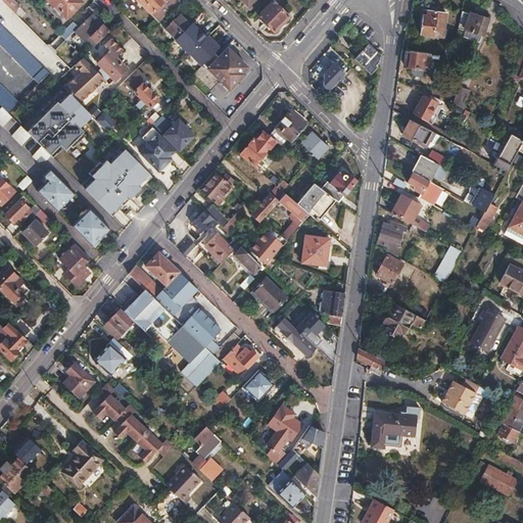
[(48,0),(66,18),(79,4),(74,0),(48,0)]
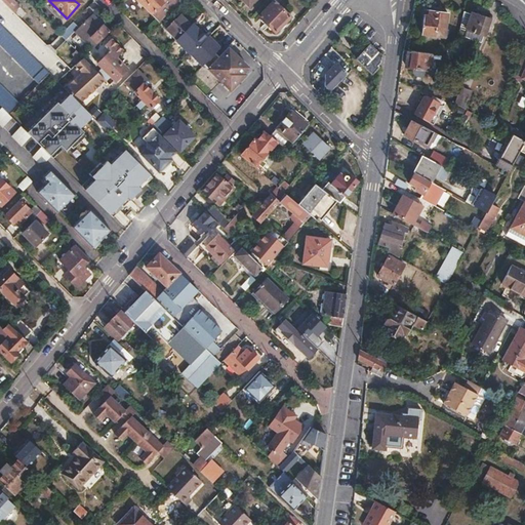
[(138,0),(160,21),(179,1),(178,0),(138,0)]
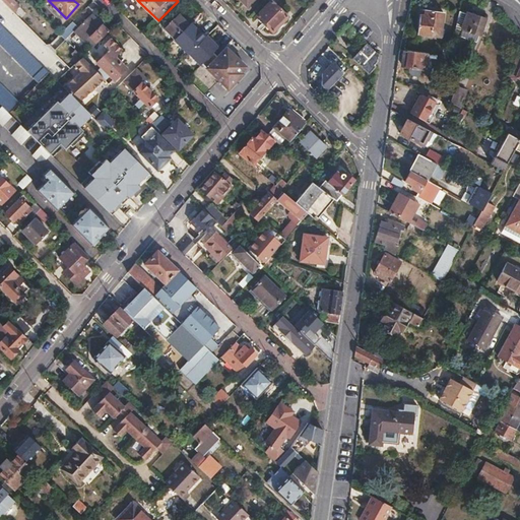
[(270,1),(256,16),(271,31),(286,16),(270,1)]
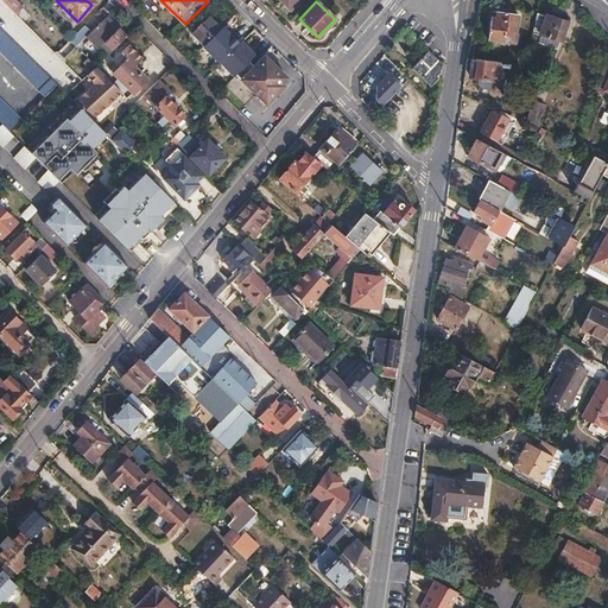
[(491,18),(488,39),(514,43),(517,14),(495,12),(494,18),(491,18)]
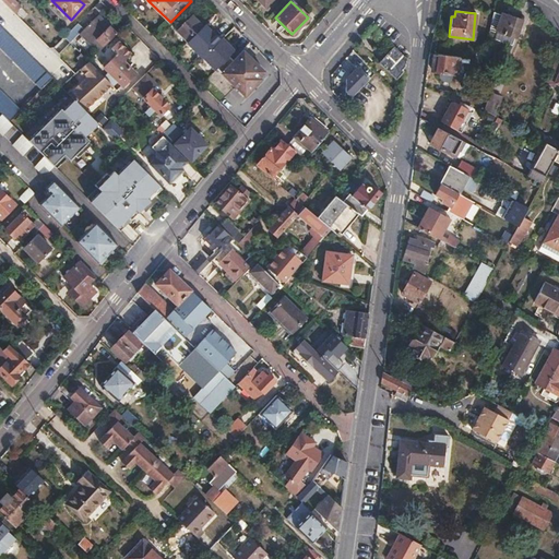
[(501,15),(494,12),(489,33),(496,34),(497,31),(515,37),(521,21),(502,14),(501,15)]
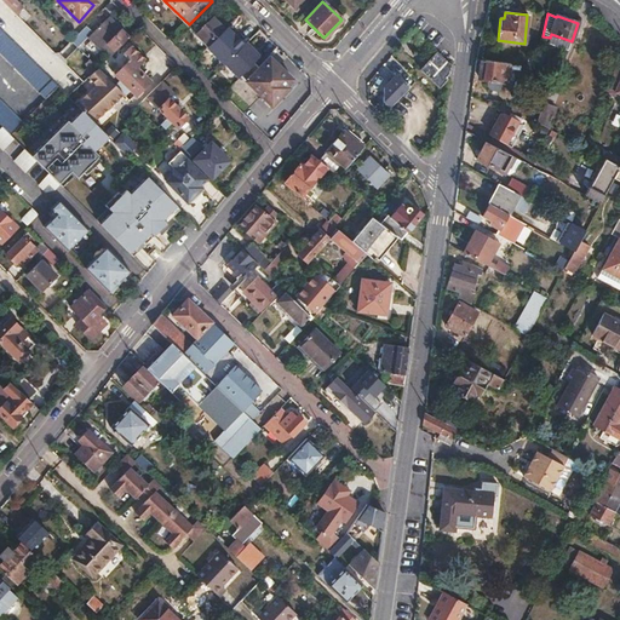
[(82,28),(70,41),(78,49),(87,38),(95,45),(108,57),(128,36),(108,17),(90,35),(82,28)]
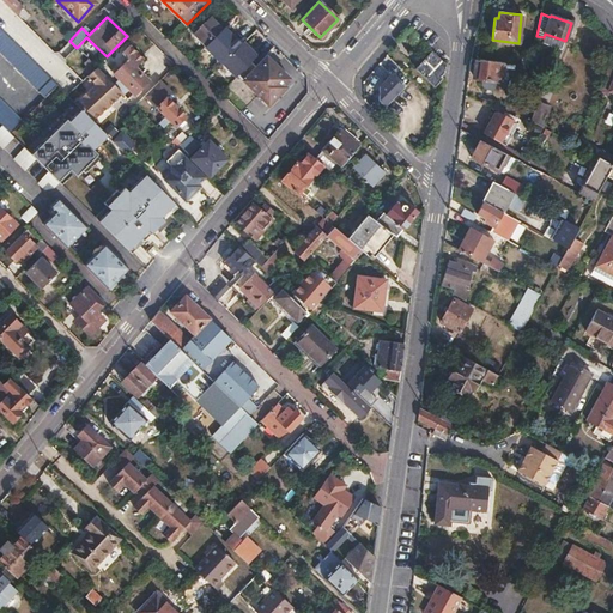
[(202,18),(193,29),(195,31),(194,32),(206,46),(207,44),(213,49),(225,37),(219,31),(222,28),(210,17),(206,22),(202,18)]
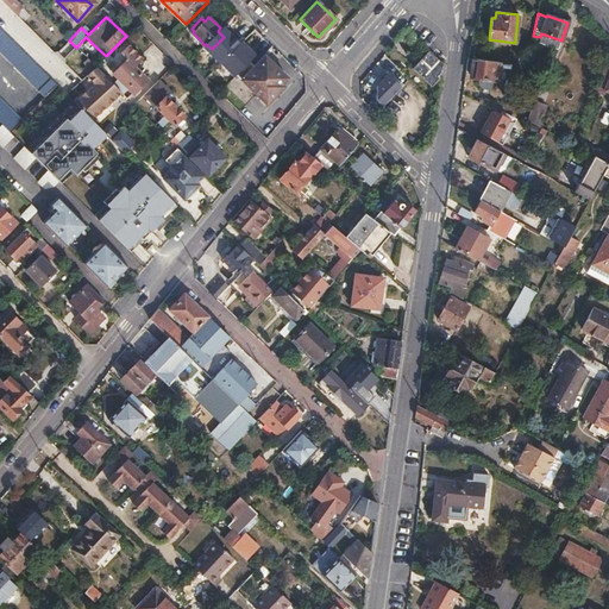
[(0,29),(0,51),(11,63),(44,96),(56,85),(20,49),(0,29)]
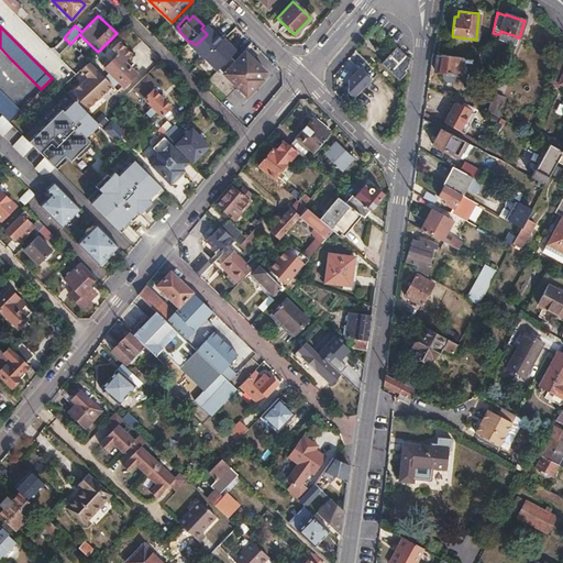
[(261,77),(266,72),(244,48),(235,57),(233,54),(238,50),(224,36),(202,57),(216,70),(217,68),(245,97),(263,79),(261,77)]
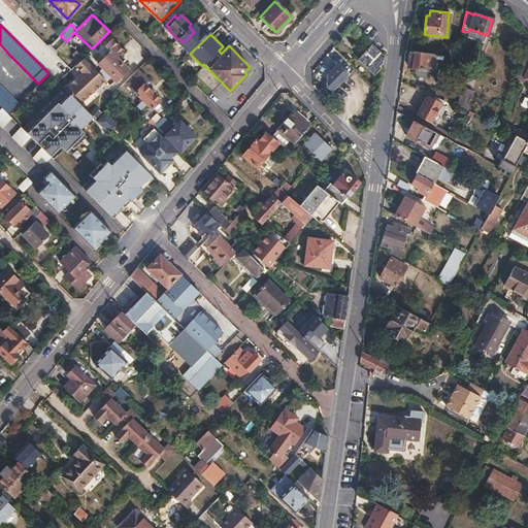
[(109,52),(98,64),(114,80),(127,68),(116,58),(122,51),(111,39),(104,46),(109,52)]
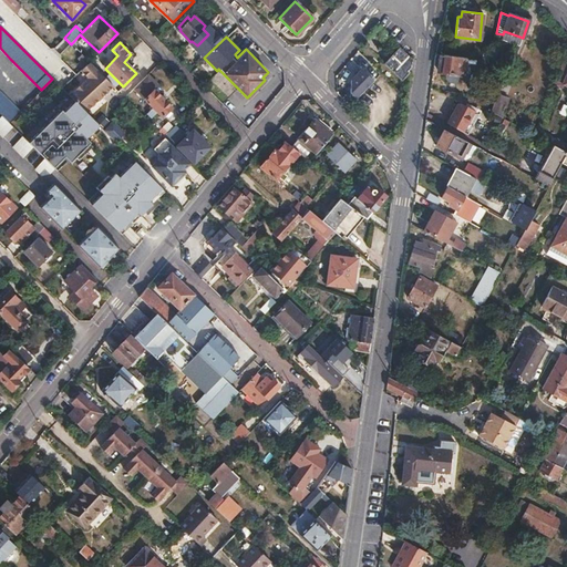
[(402,80),(409,73),(406,71),(411,66),(411,59),(400,48),(385,64),(402,80)]
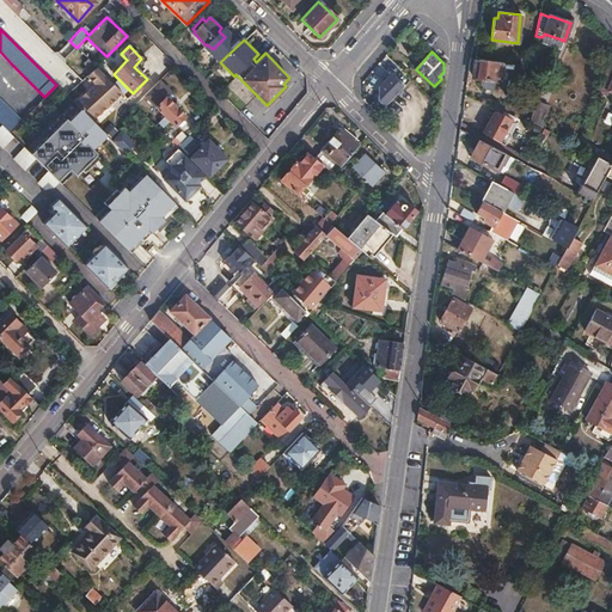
[(112,67),(123,59),(118,53),(108,62),(112,67)]
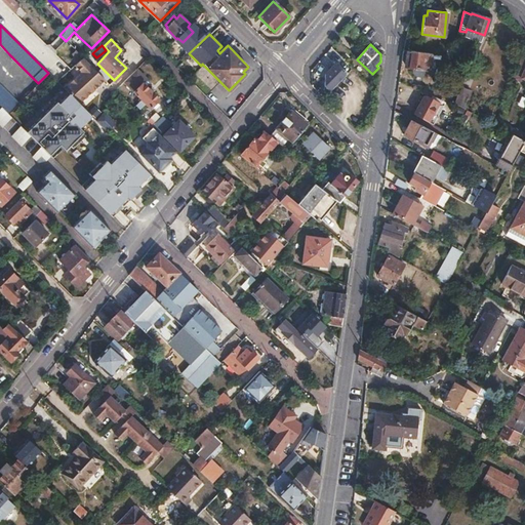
[(448,45),(446,56),(453,57),(456,46),(448,45)]
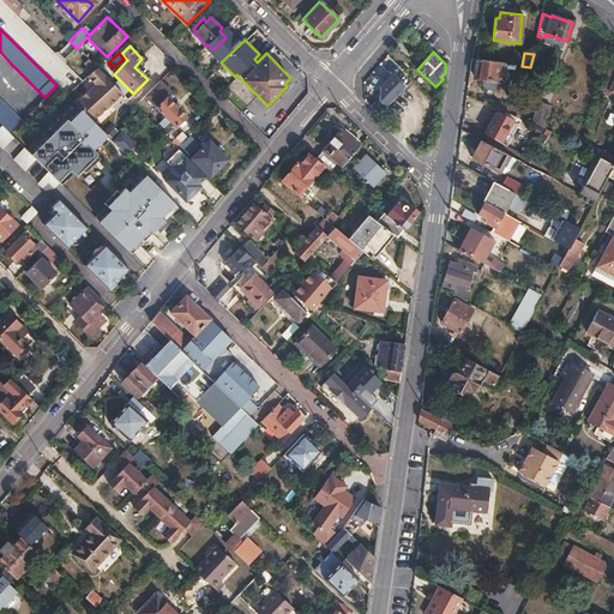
[(515,65),(477,59),(475,78),(481,79),(482,85),(486,90),(493,91),(498,88),(499,86),(500,82),(503,82),(504,68),(509,70),(509,72),(515,72),(515,65)]
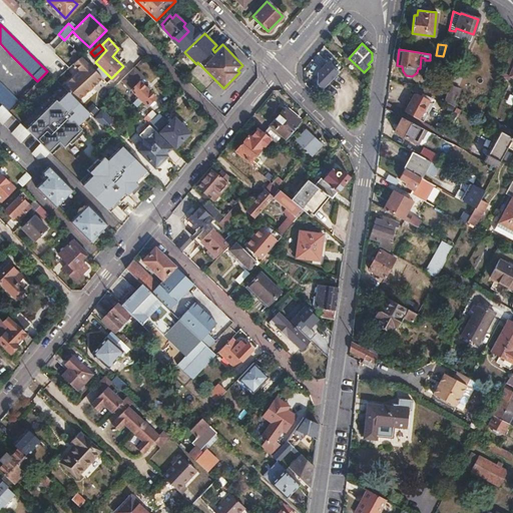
[(85,51),(80,56),(85,61),(90,56),(85,51)]
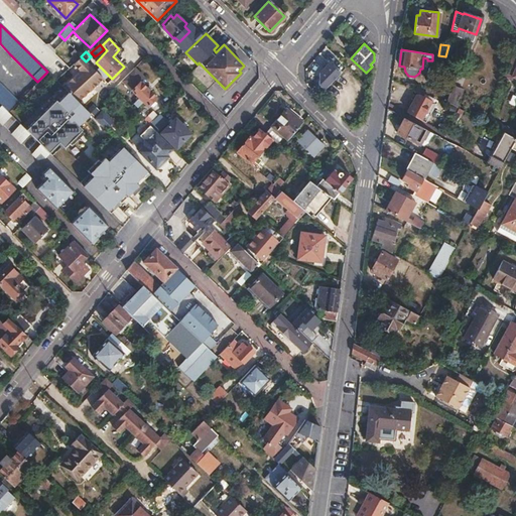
[(508,69),(504,78),(511,81),(513,77),(515,78),(515,52),(514,52),(508,69)]
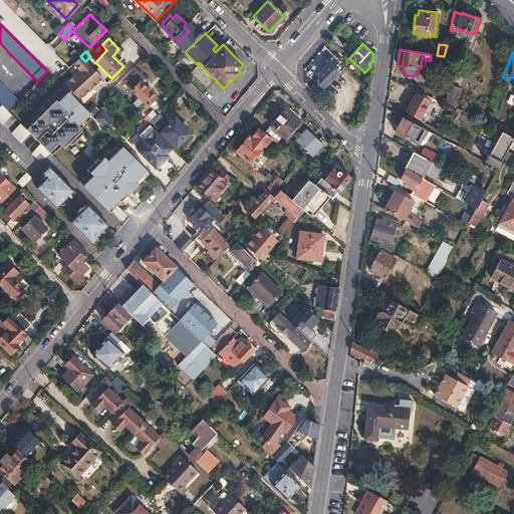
[(80,56),(72,64),(79,70),(73,76),(75,78),(71,83),(68,81),(62,86),(67,91),(77,101),(101,77),(85,61),(80,56)]
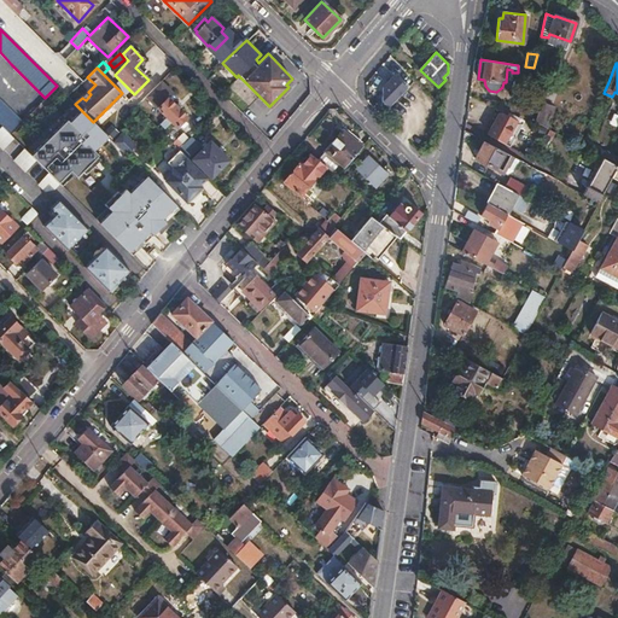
[(382,106),(385,110),(409,86),(396,73),(380,88),(382,106)]
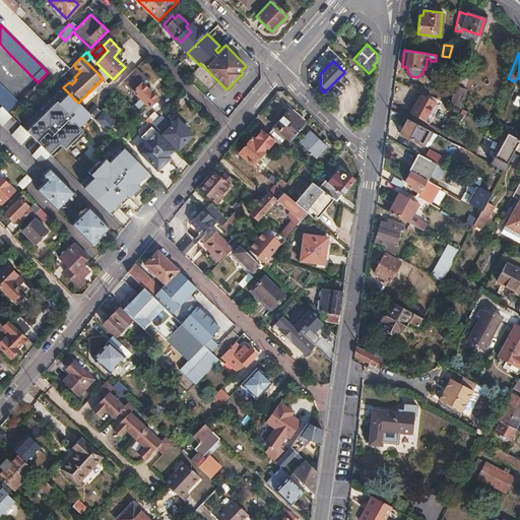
[(144,78),(135,68),(130,73),(123,80),(140,98),(134,103),(139,107),(144,102),(148,105),(155,98),(140,82),(144,78)]
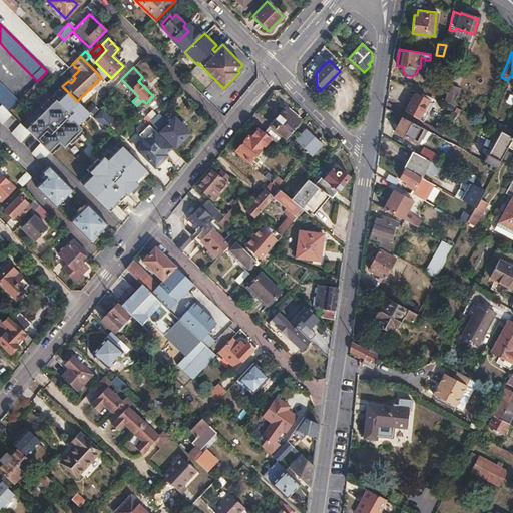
[(434,87),(447,92),(449,85),(449,84),(437,80),(434,87)]
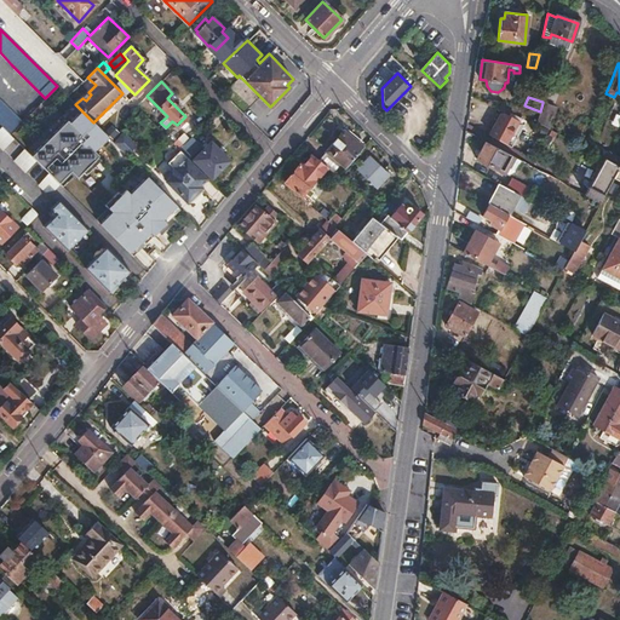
[(0,124),(1,126),(10,133),(21,122),(0,101),(0,124)]
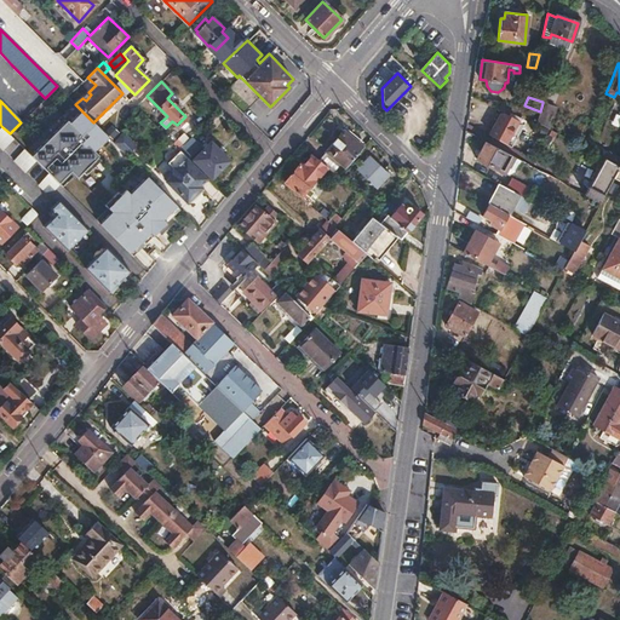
[(543,126),(549,128),(556,108),(543,103),(540,112),(538,118),(537,122),(543,126)]
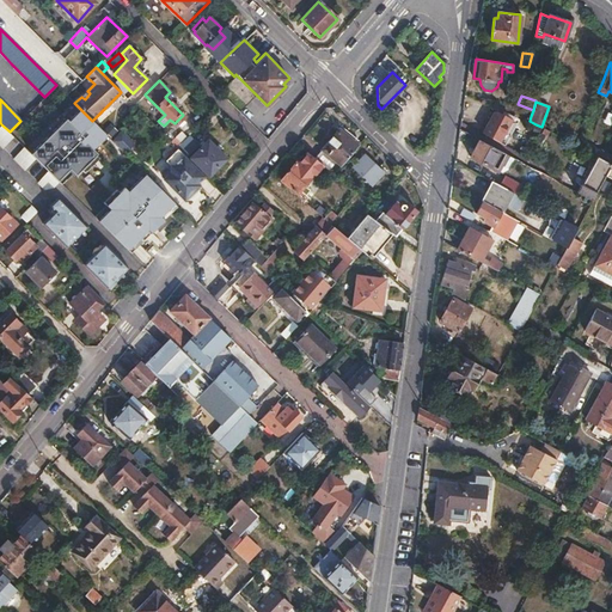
[(93,148),(106,135),(92,121),(80,109),(68,120),(66,117),(30,153),(36,158),(48,171),(57,181),(68,170),(74,176),(97,153),(93,148)]
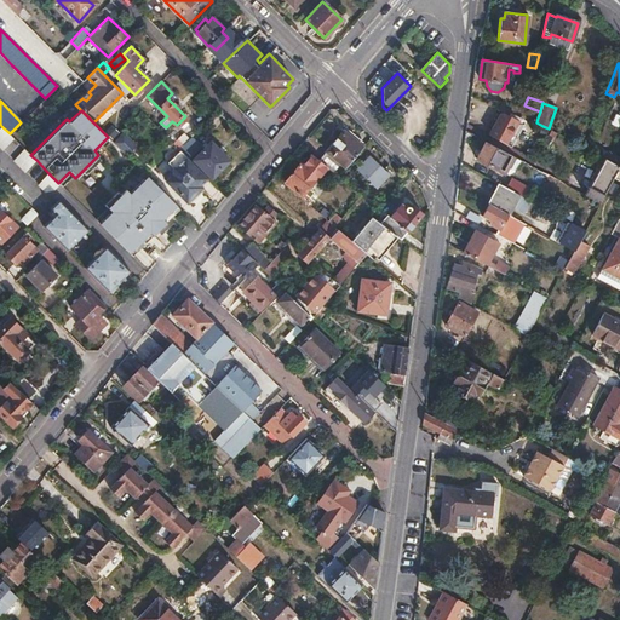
[(503,113),(491,136),(506,144),(518,121),(503,113)]
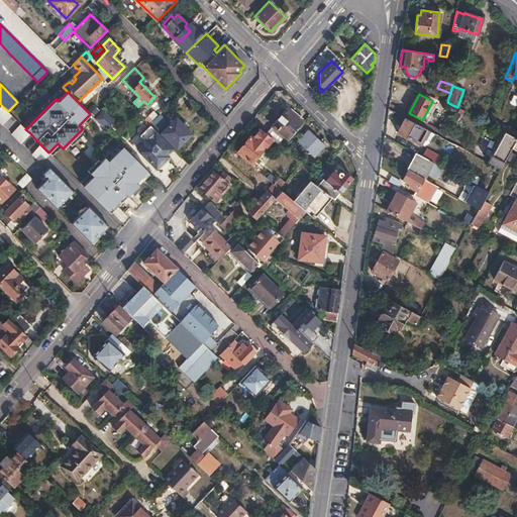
[(8,111),(1,105),(0,106),(0,122),(1,124),(11,115),(8,111)]
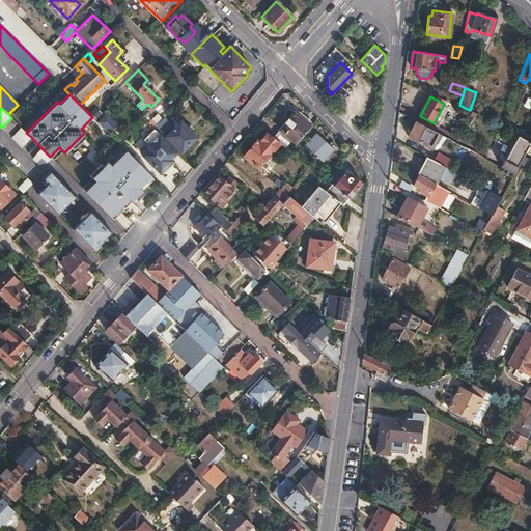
[(108,132),(116,123),(106,113),(98,122),(108,132)]
